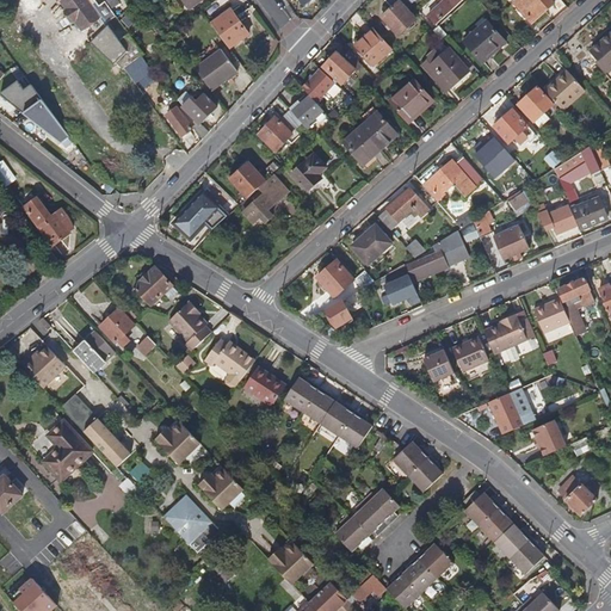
[(88,26),(93,34),(106,25),(87,0),(59,0),(65,8),(63,11),(72,22),(74,20),(81,31),(88,26)]
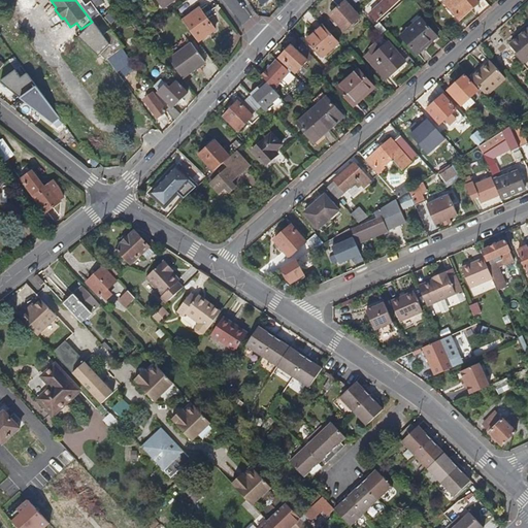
[(75,0),(92,22),(100,14),(96,9),(89,0),(75,0)]
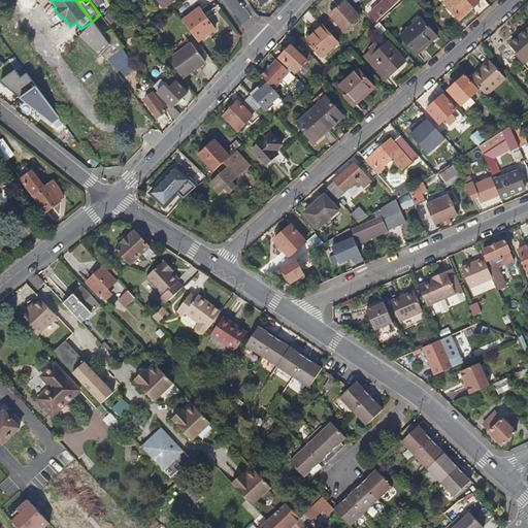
[(101,0),(89,0),(96,9),(104,3),(101,0)]
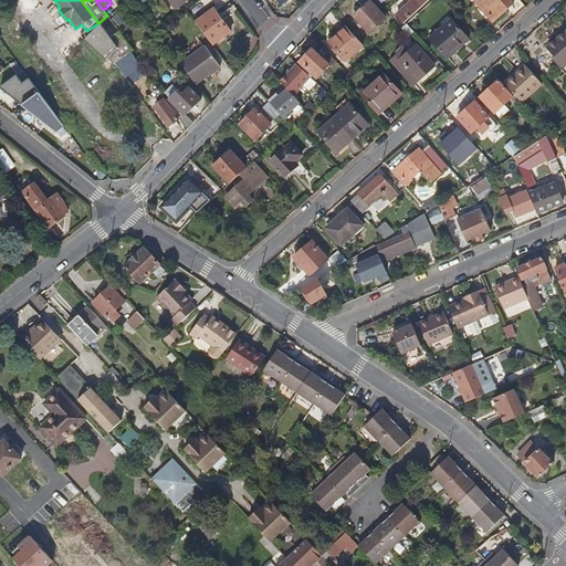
[(429,2),(430,4),(436,0),(435,0),(415,0),(398,16),(406,23),(429,2)]
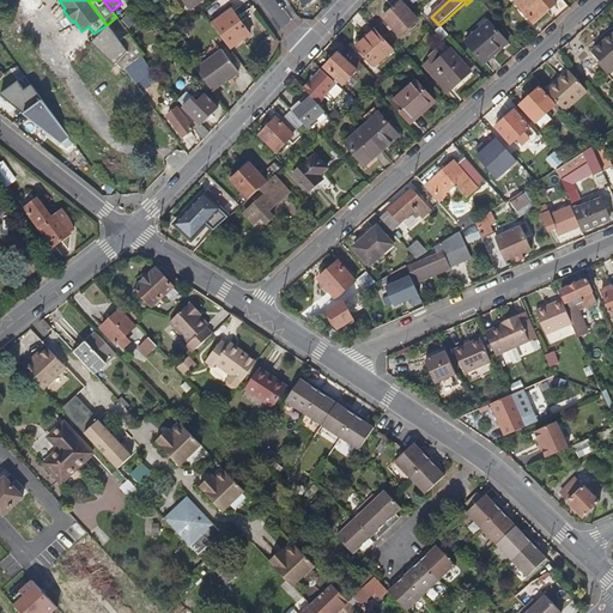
[(533,24),(560,0),(519,0),(515,4),(533,24)]
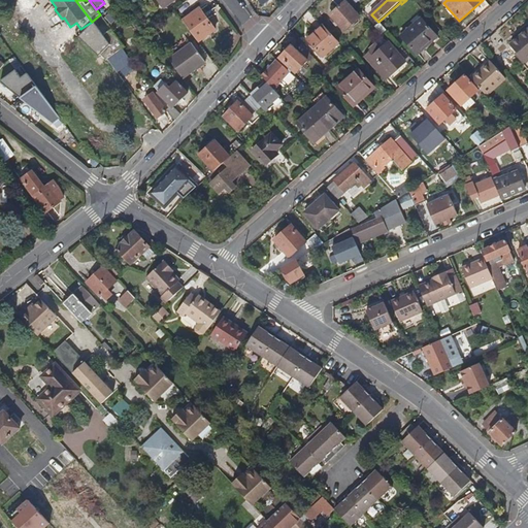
[(361,19),(347,3),(331,17),(347,33),(361,19)]
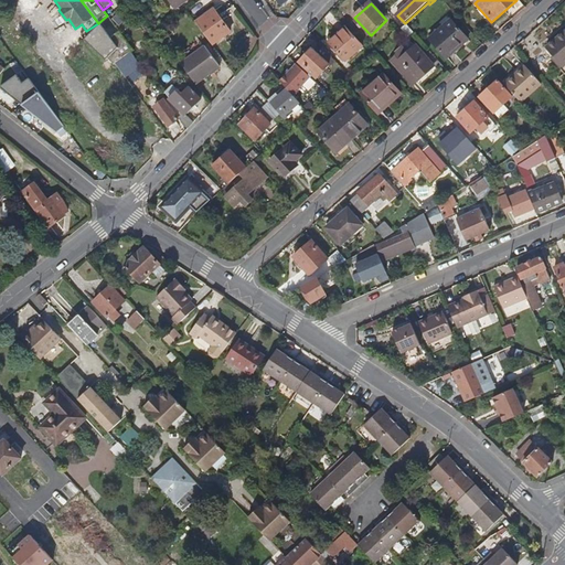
[(194,22),(212,46),(230,33),(212,9),(194,22)]
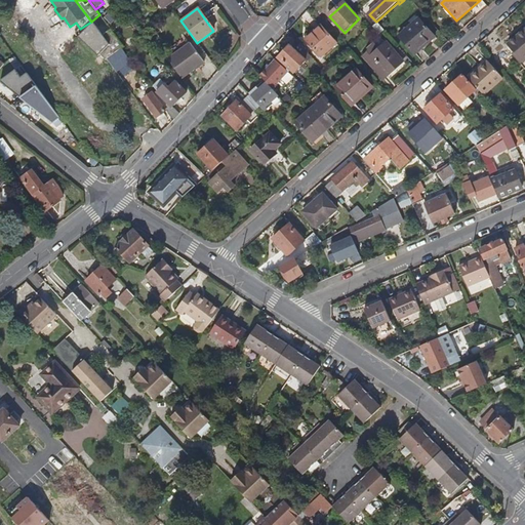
[(101,16),(92,23),(102,35),(111,30),(101,16)]
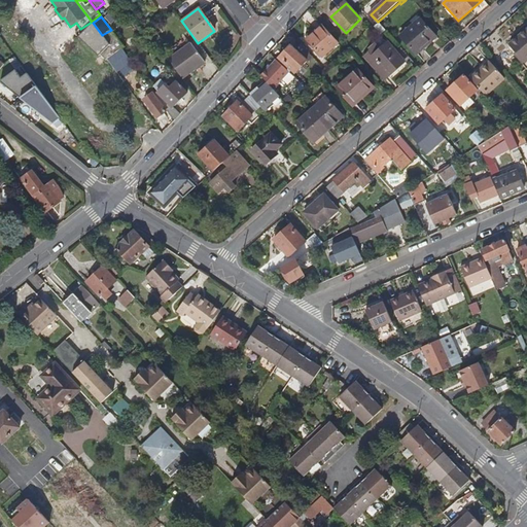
[(436,39),(422,21),(401,37),(417,56),(436,39)]
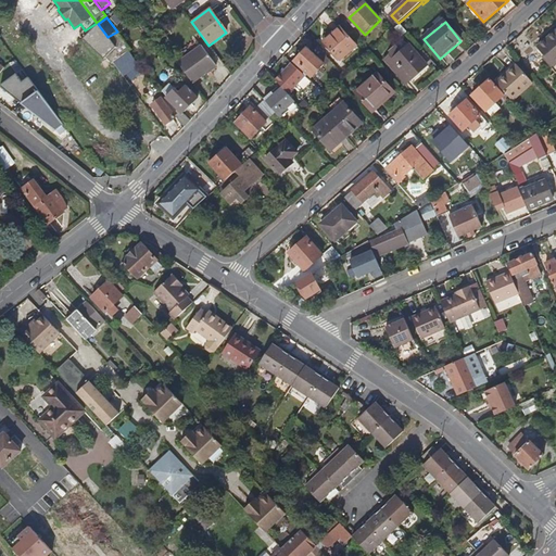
[(111,64),(113,63),(89,30),(98,24),(97,23),(85,30),(80,34),(83,39),(103,59),(104,59),(111,64)]
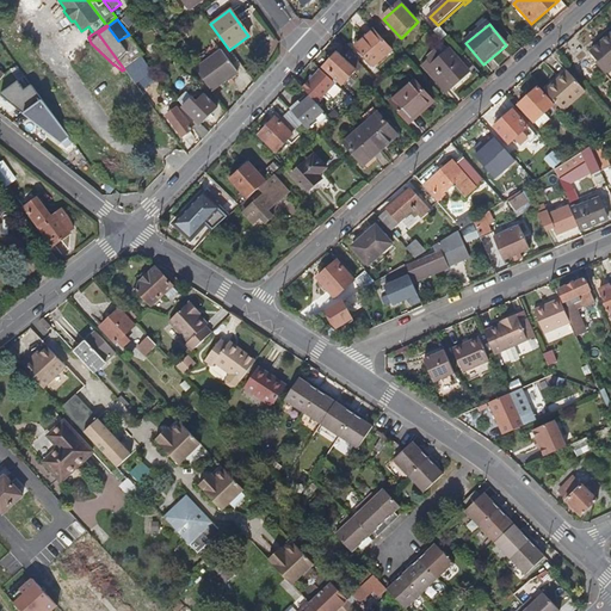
[(448,36),(440,26),(436,31),(444,39),(448,36)]
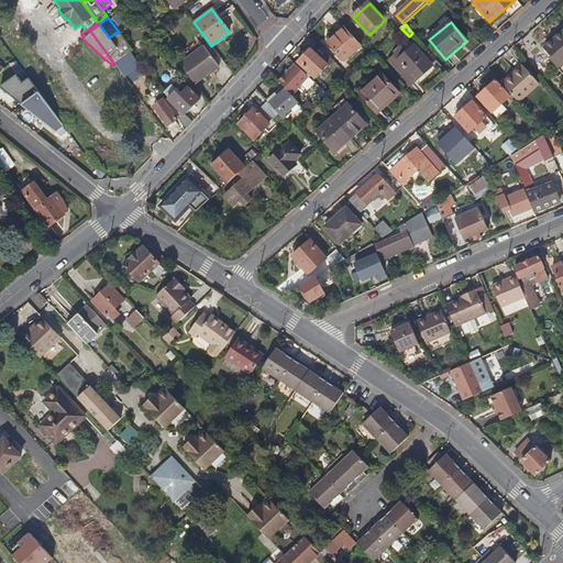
[(345,63),(361,48),(344,30),(329,43),(345,63)]
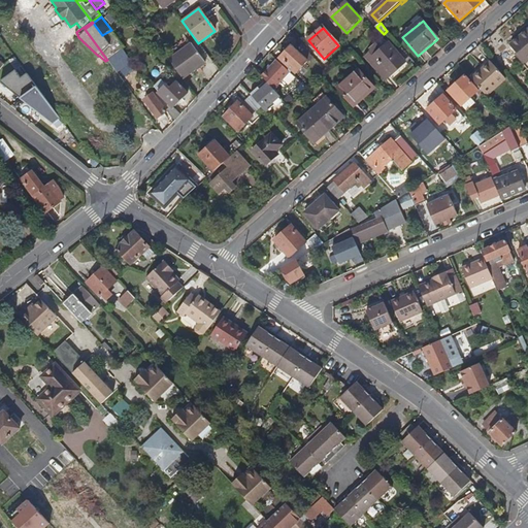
[(527,60),(527,32),(527,31),(510,45),(526,63),(527,60)]
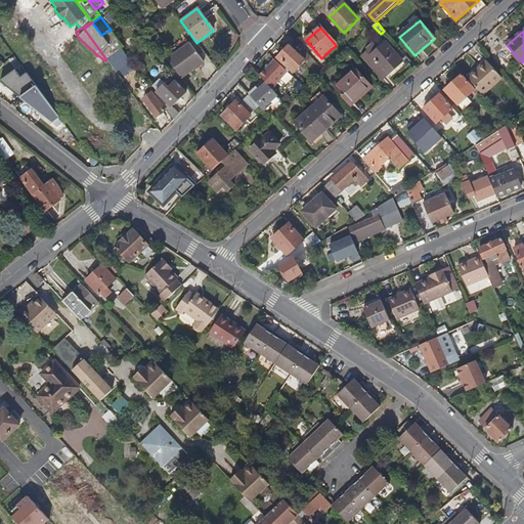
[(166,59),(180,79),(203,62),(188,44),(166,59)]
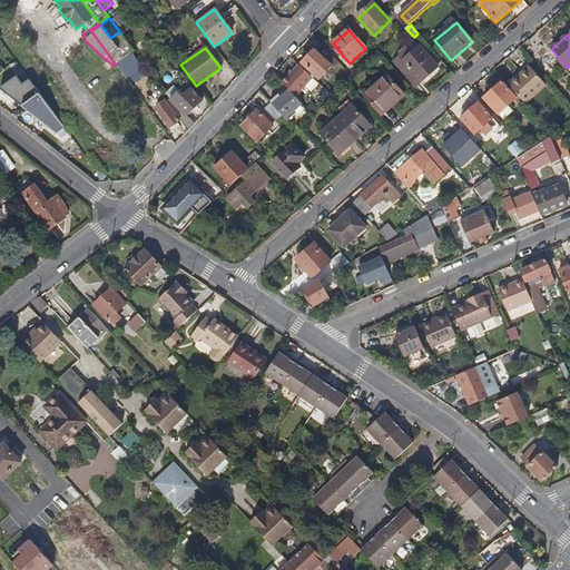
[(402,57),(405,60),(412,55),(406,48),(399,53),(402,57)]
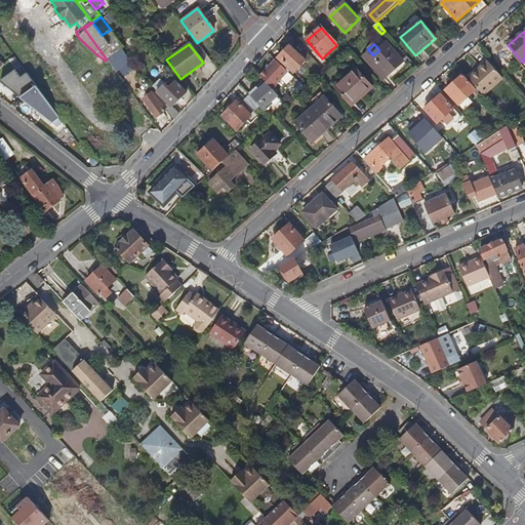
[(363,58),(372,70),(377,66),(388,77),(403,64),(387,45),(379,50),(373,55),(370,52),(363,58)]
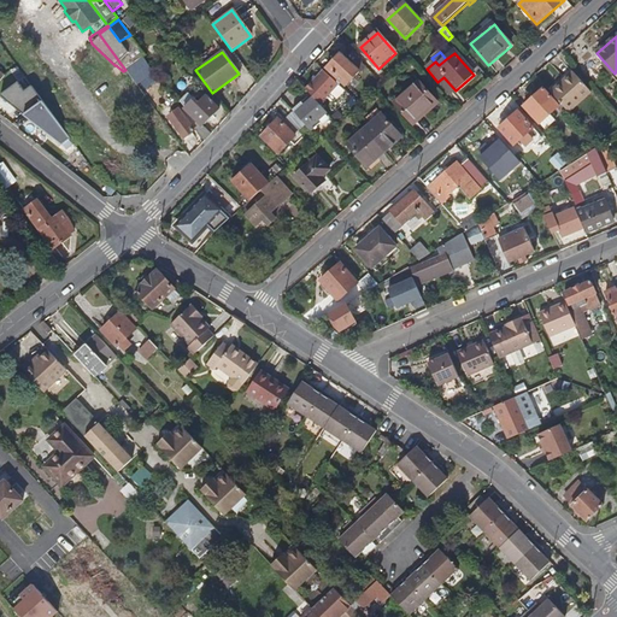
[(346,87),(359,74),(356,70),(351,65),(341,56),(327,69),(346,87)]
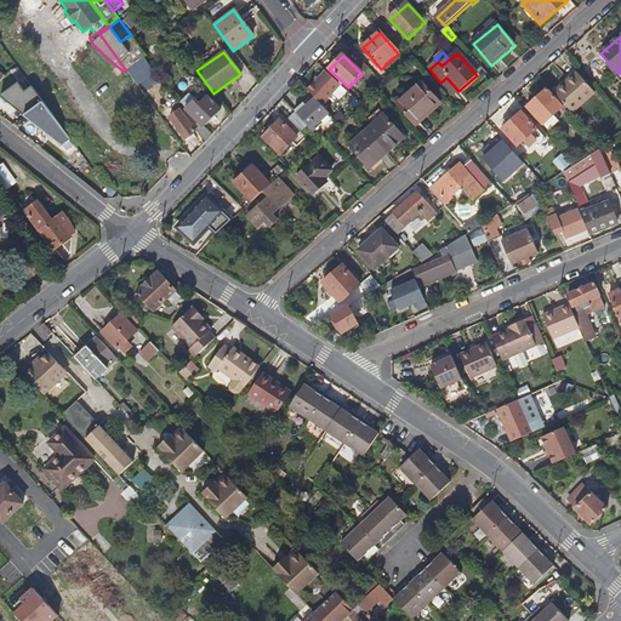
[(152,68),(143,57),(131,67),(138,78),(152,68)]
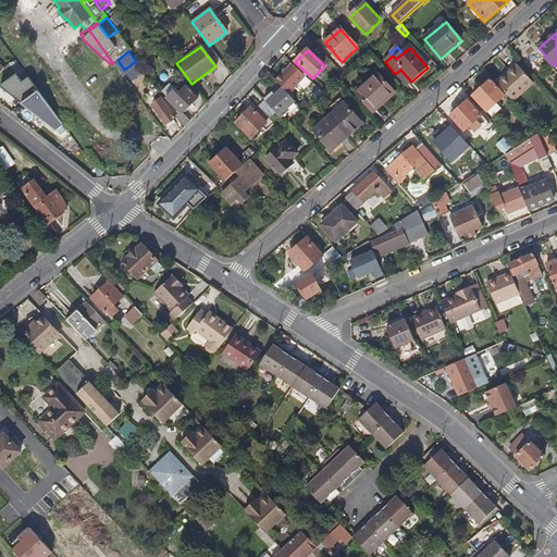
[(324,66),(338,82),(344,76),(327,57),(323,52),(317,59),(321,63),(324,66)]
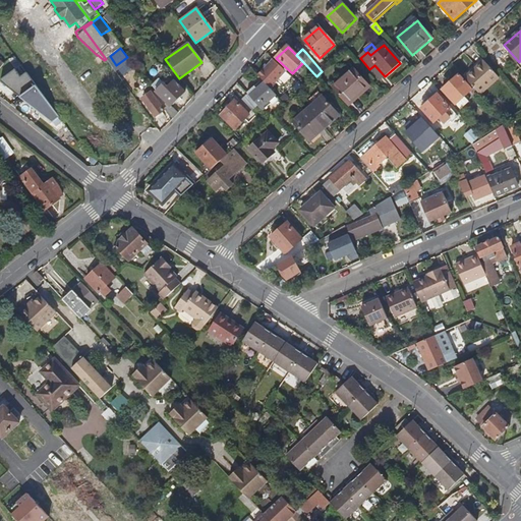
[(286,71),(273,59),(256,76),(264,83),(269,89),(286,71)]
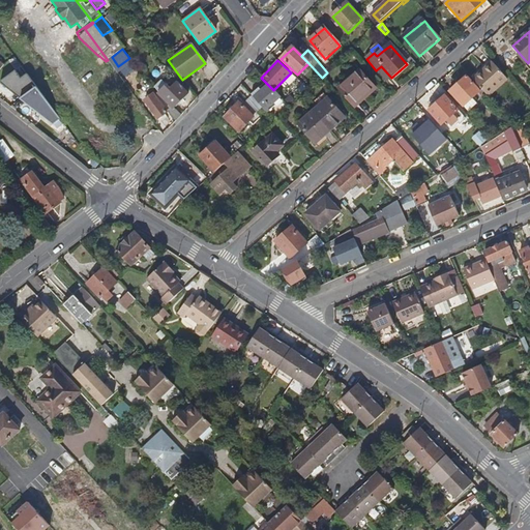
[(492,62),(472,80),(487,97),(506,80),(492,62)]
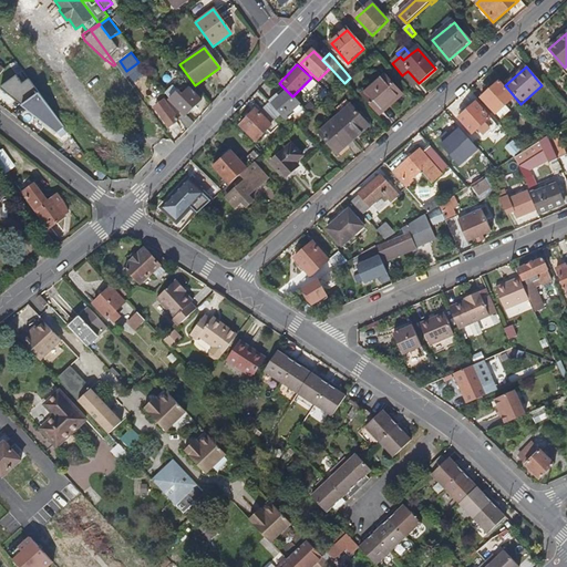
[(408,71),(402,75),(413,88),(419,83),(408,71)]
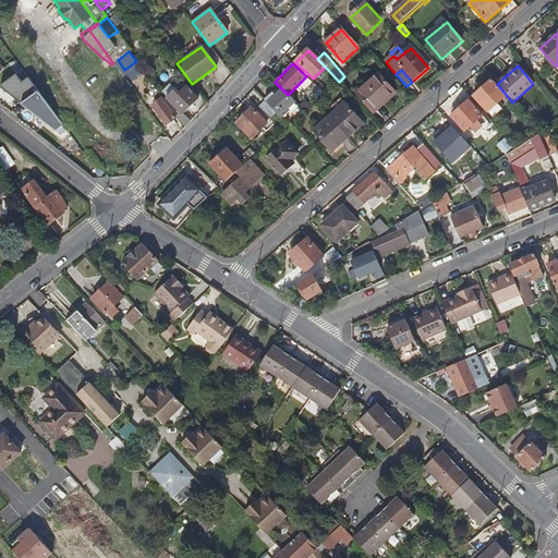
[(64,124),(59,117),(29,76),(22,82),(16,74),(0,86),(56,131),(64,124)]
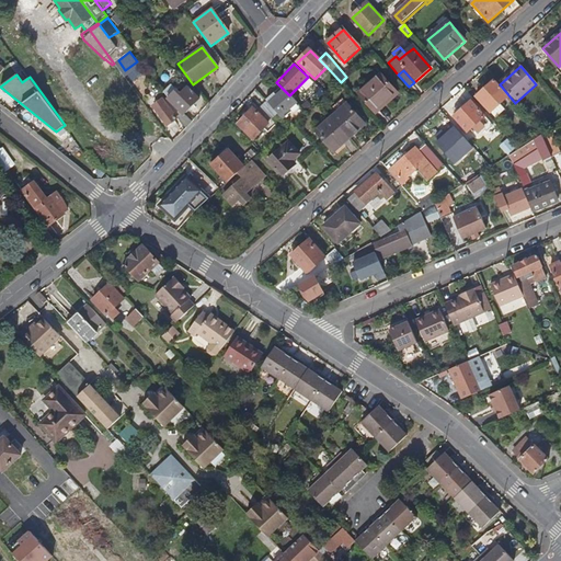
[(399,94),(381,76),(358,95),(376,115),(399,94)]
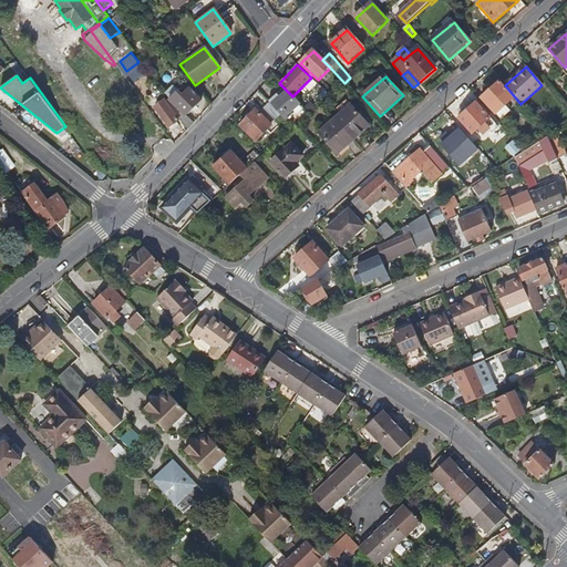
[(494,114),(506,104),(513,99),(498,83),(481,99),(494,114)]
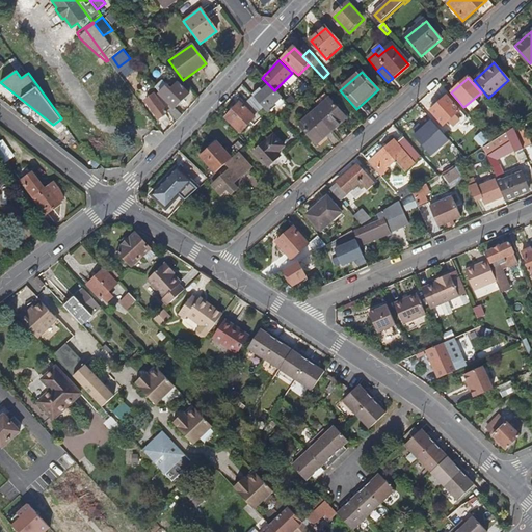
[(176,122),(182,115),(175,108),(188,94),(177,83),(170,89),(161,80),(155,87),(160,92),(157,96),(168,112),(176,122)]
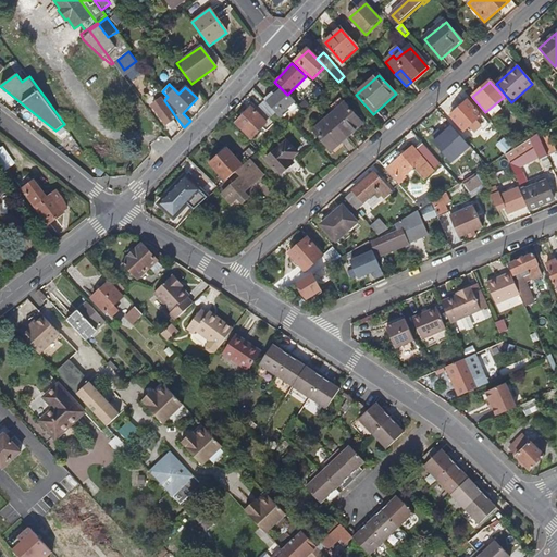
[(279,119),(295,102),(287,95),(282,89),(273,97),(271,94),(262,101),(264,103),(275,115),(279,119)]
